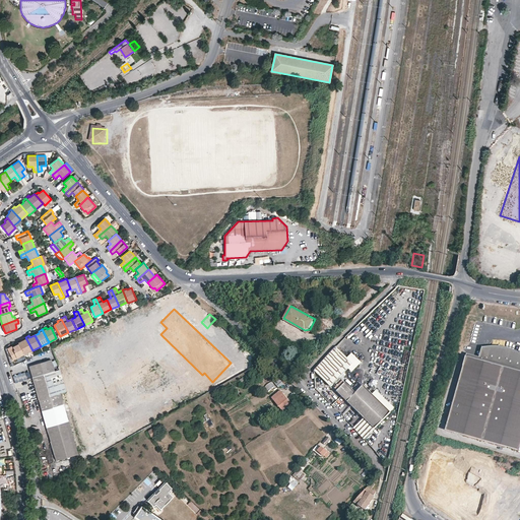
[(18,343),(24,354),(33,350),(25,337),(21,339),(22,340),(18,343)]
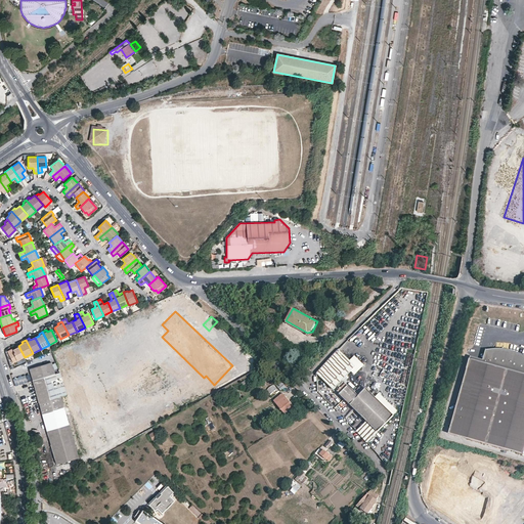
[(13,362),(25,357),(18,346),(12,349),(11,350),(11,351),(8,353),(13,362)]
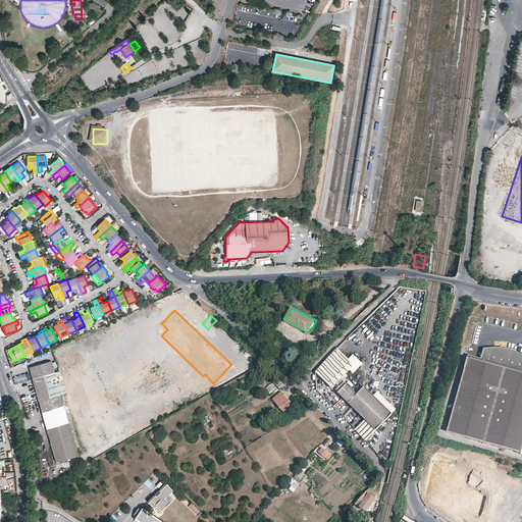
[(314,371),(318,374),(341,351),(336,348),(331,354),(314,371)]
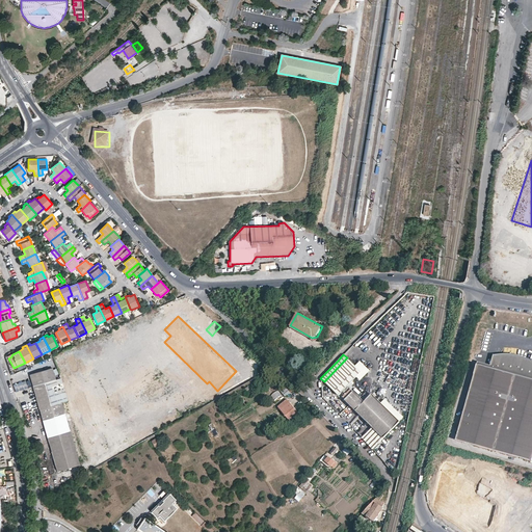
[(456,440),(531,460),(531,364),(530,363),(526,361),(524,360),(522,358),(519,358),(515,357),(513,357),(510,357),(506,356),(503,356),(497,357),(496,357),(493,368),(478,364),(456,440)]
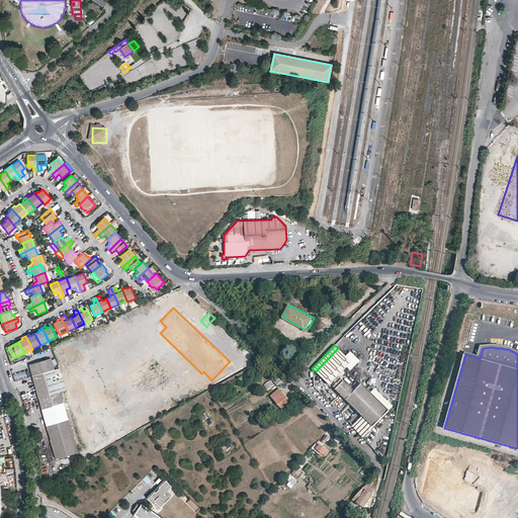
[(338,348),(316,371),(329,384),(351,361),(338,348)]
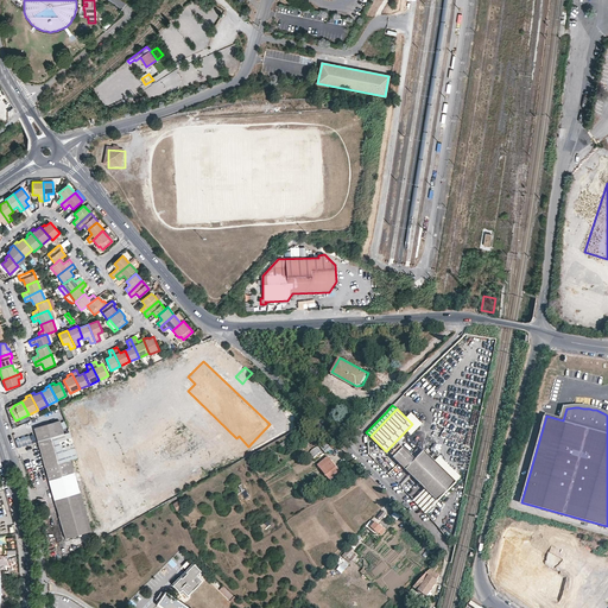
[(59,420),(33,428),(65,539),(92,531),(71,460),(77,458),(69,432),(64,434),(59,420)]
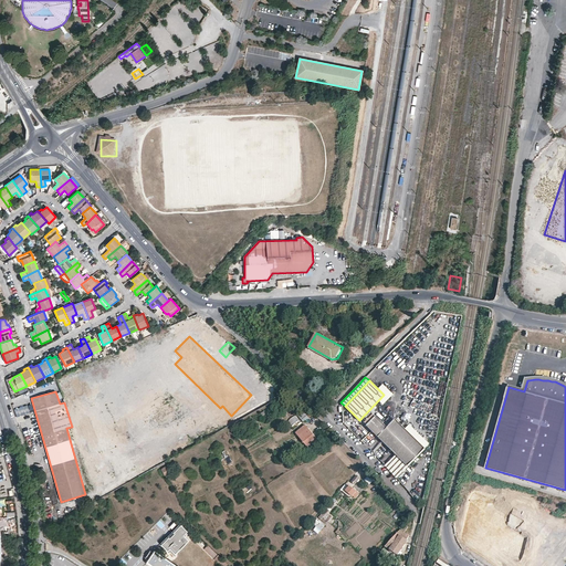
[(27,405),(14,408),(16,415),(29,412),(27,405)]
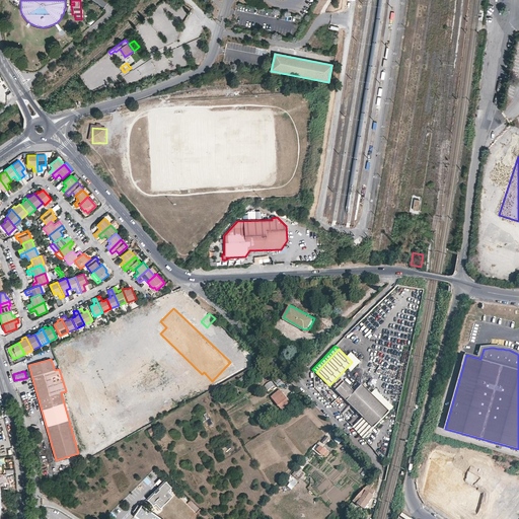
[(288,379),(282,373),(274,380),(279,386),(288,379)]
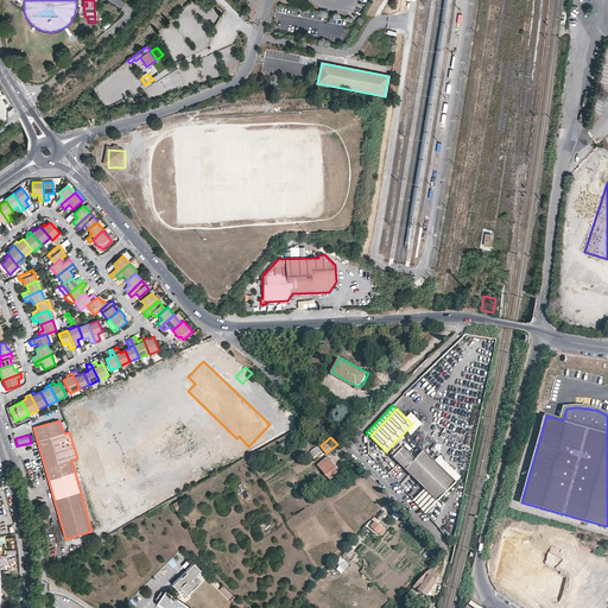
[(394,451),(401,444),(398,442),(391,449),(394,451)]
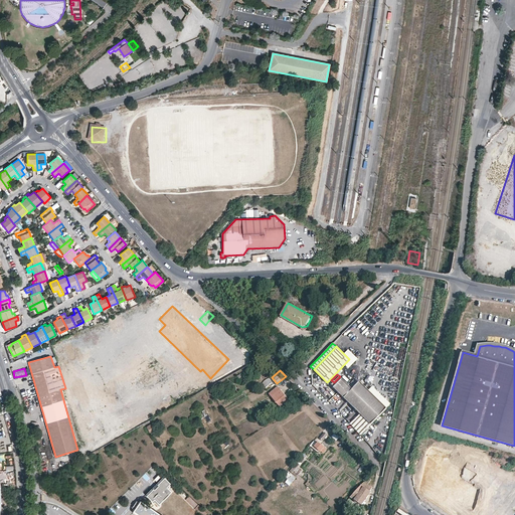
[(239,378),(237,375),(222,384),(224,387),(236,381),(236,380),(239,378)]
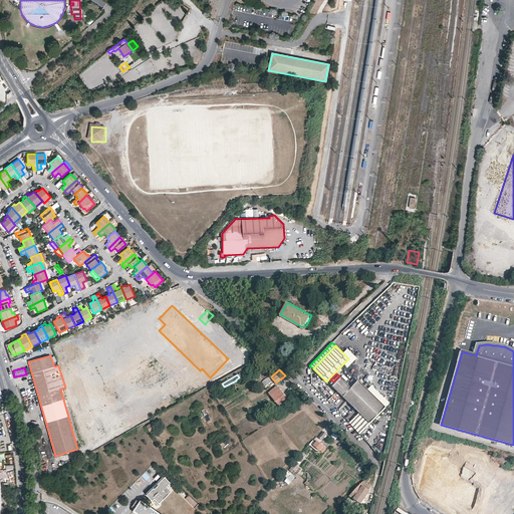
[(200,380),(205,387),(211,381),(205,375),(200,380)]
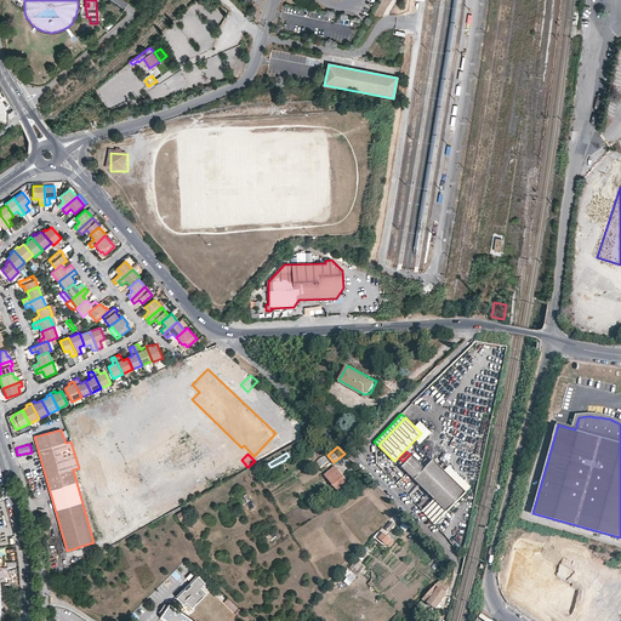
[(467,493),(434,460),(426,468),(421,465),(410,454),(403,461),(400,463),(404,466),(403,467),(436,499),(423,511),(426,512),(436,524),(449,511),(467,493)]
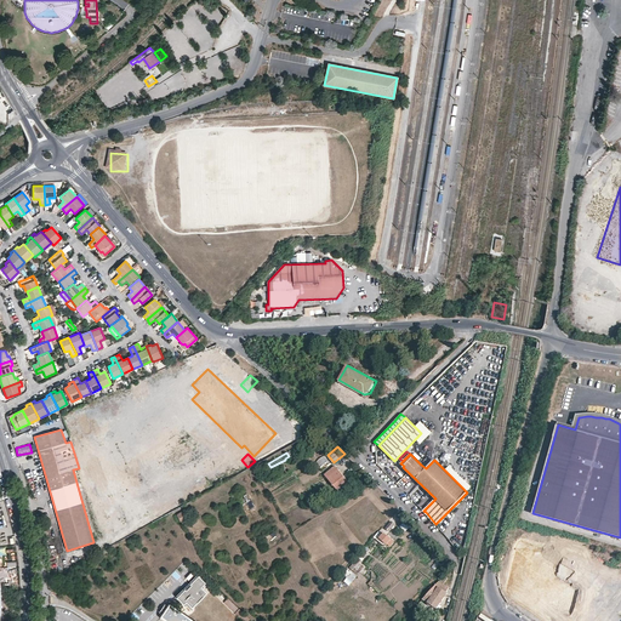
[(426,468),(434,460),(431,456),(421,465),(426,468)]
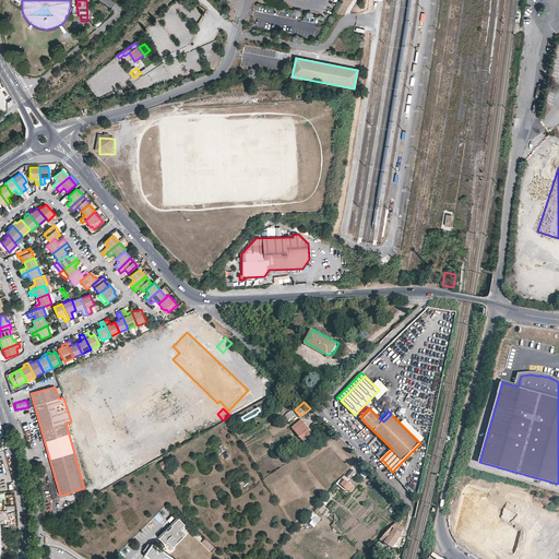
[(316,436),(301,419),(293,427),(307,443),(316,436)]
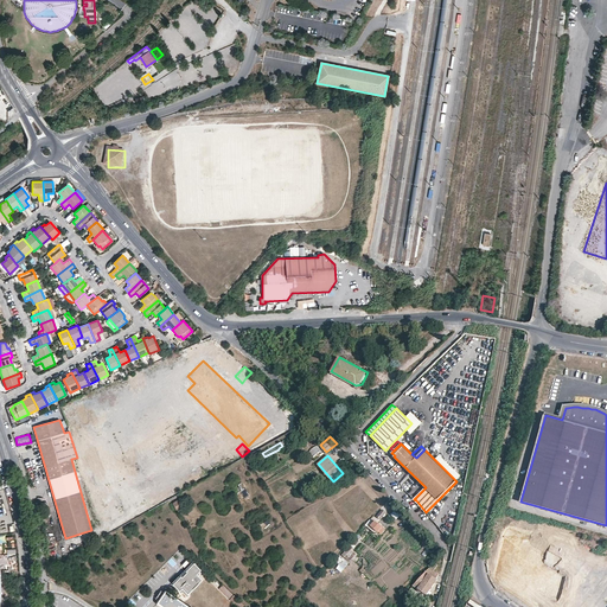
[(357,468),(353,466),(345,473),(347,475),(357,468)]
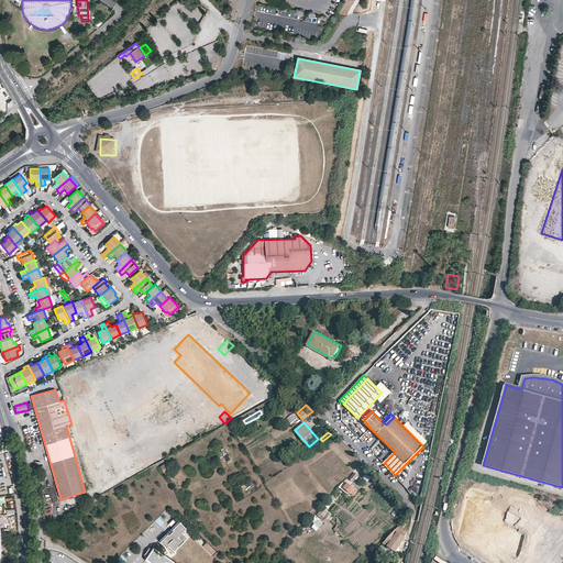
[(158,446),(132,459),(139,472),(164,460),(158,446)]
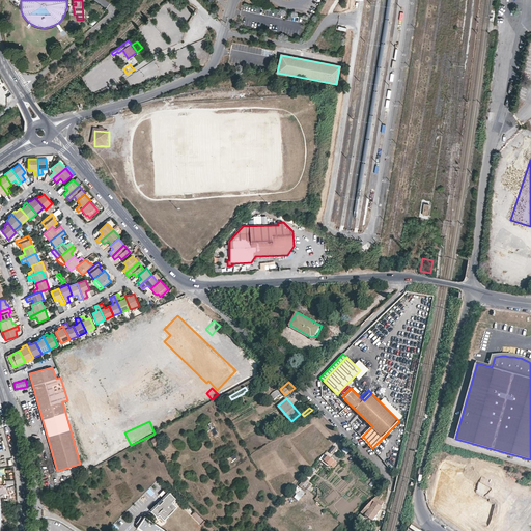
[(157,437),(150,440),(155,447),(161,444),(157,437)]
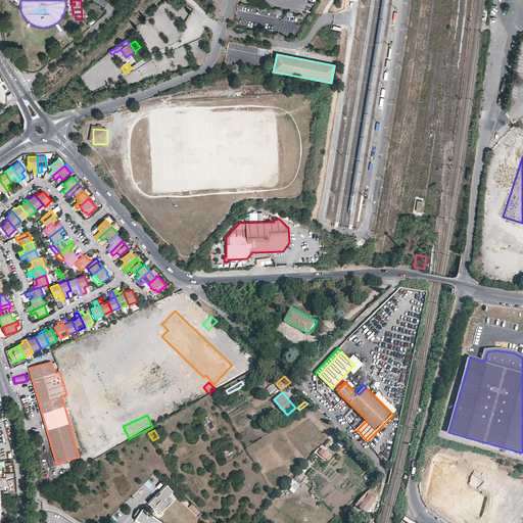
[(332,457),(323,448),(318,455),(325,461),(327,459),(329,461),(332,457)]
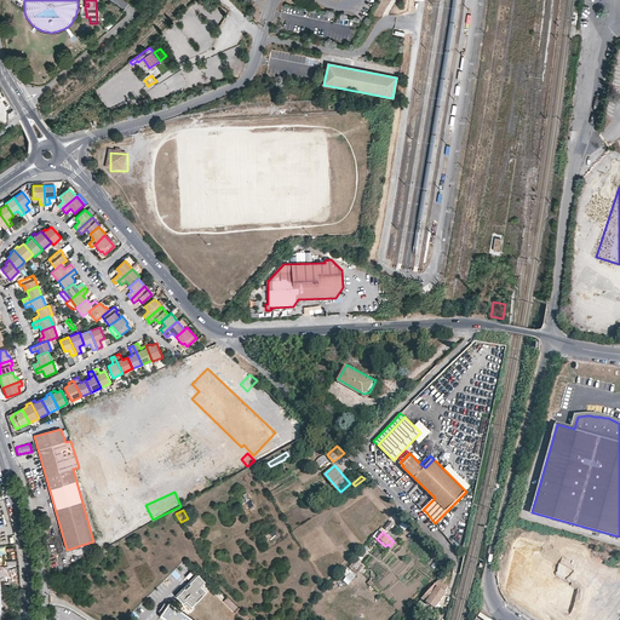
[(561,544),(523,534),(509,590),(546,619),(561,619),(569,610),(574,592),(552,577),(561,544)]
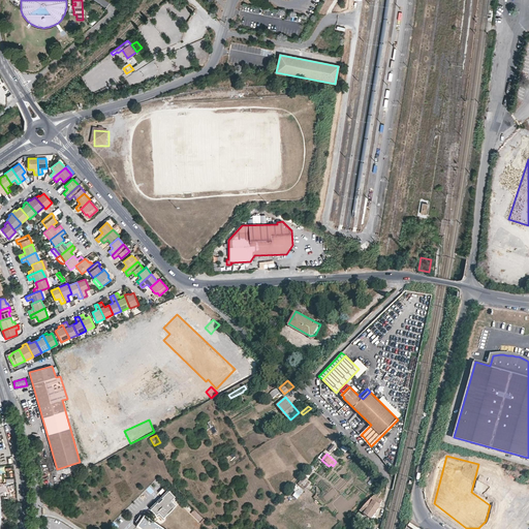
[(315,467),(313,466),(310,469),(305,474),(309,477),(313,472),(312,471),(315,467)]
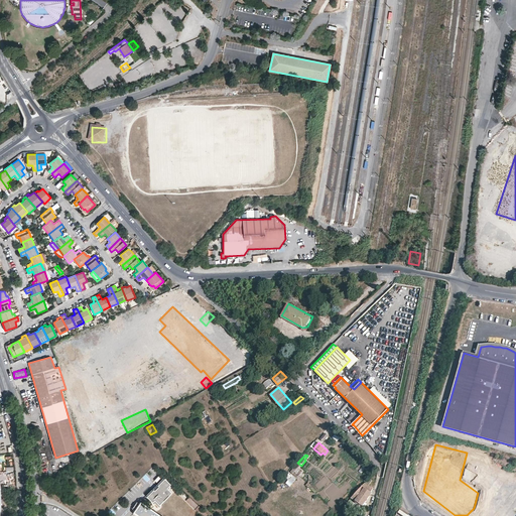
[(301,470),(296,466),(290,472),(293,474),(294,472),(297,474),(301,470)]
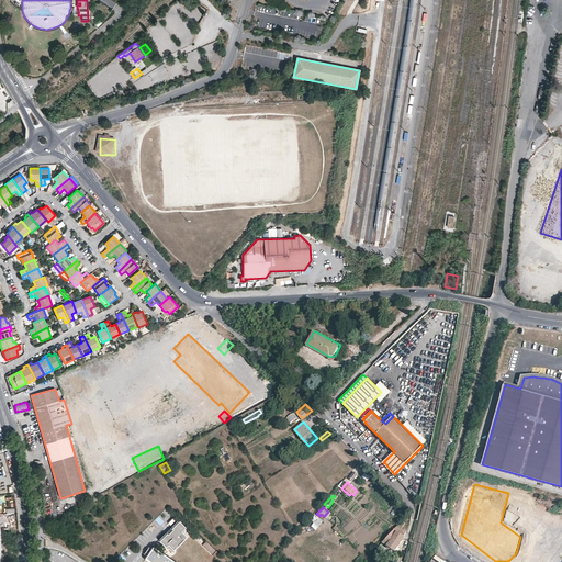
[(323,521),(316,515),(312,519),(318,526),(323,521)]
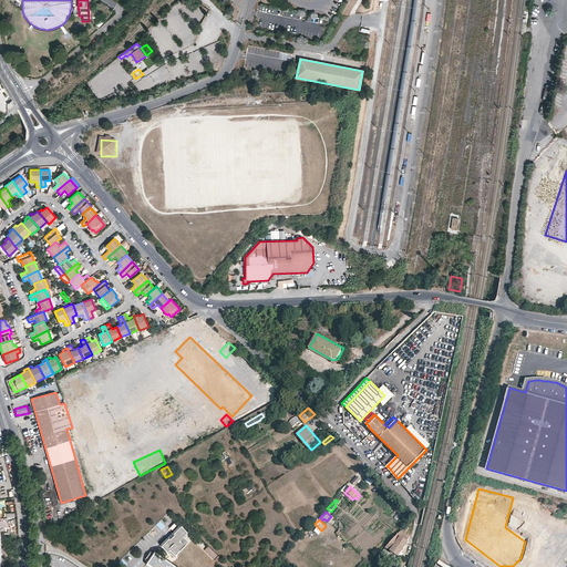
[(402,531),(410,537),(411,535),(413,528),(408,524),(402,531)]
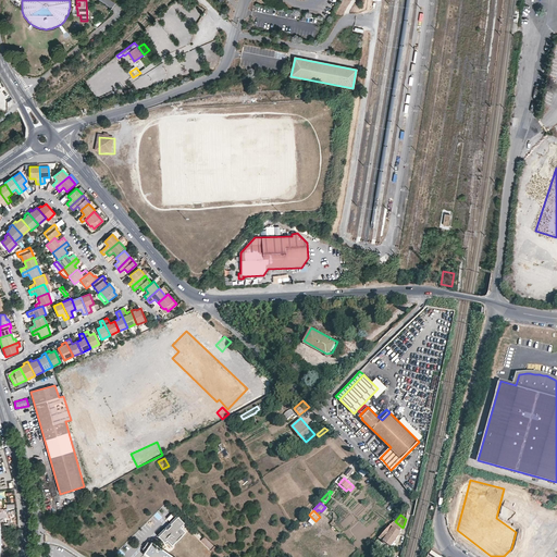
[(176,516),(159,535),(171,546),(188,528),(176,516)]
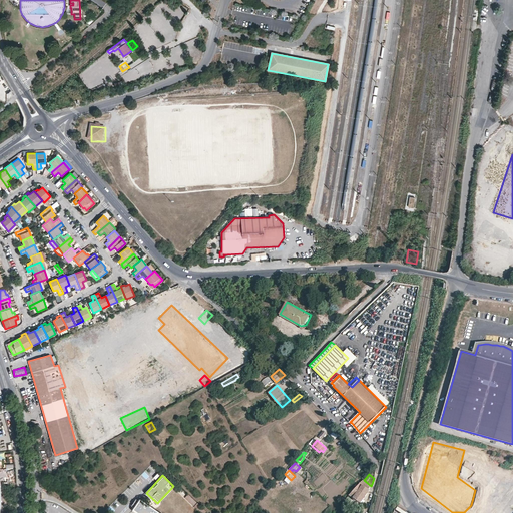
[(364,480),(350,495),(361,503),(370,490),(369,489),(371,486),(364,480)]
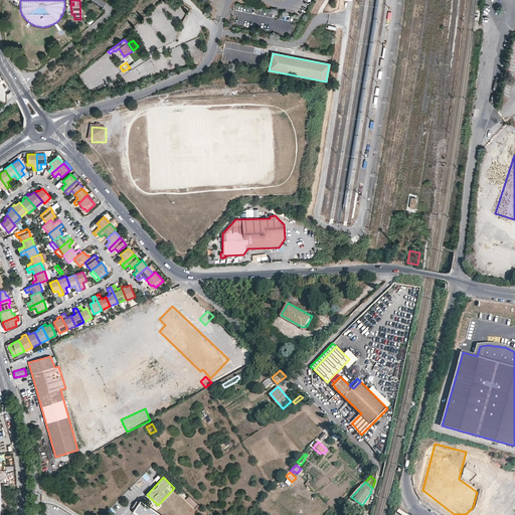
[(202,508),(189,496),(186,500),(197,510),(198,509),(199,511),(202,508)]
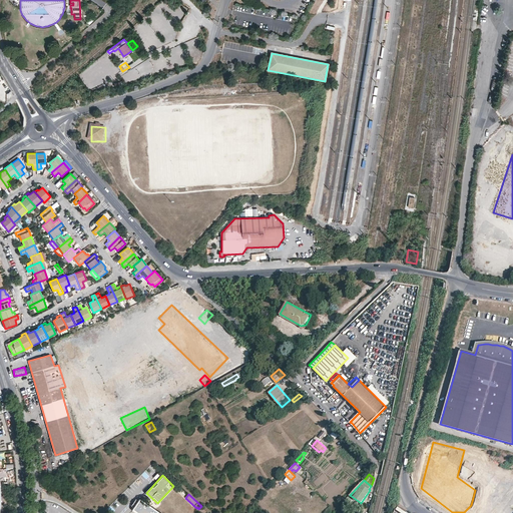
[(159,512),(139,499),(132,509),(137,512),(159,512)]
